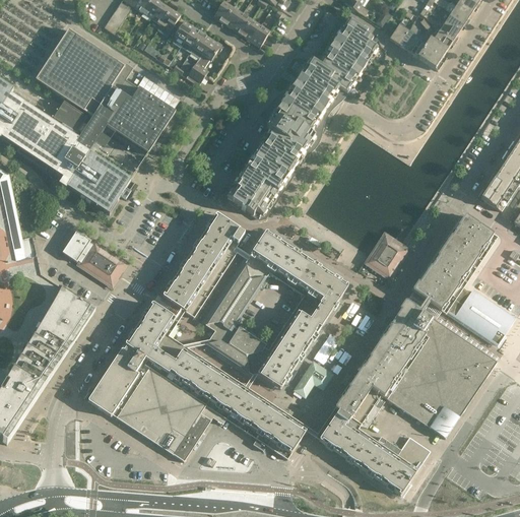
[(142,11),(149,0),(135,0),(132,5),(142,11)]
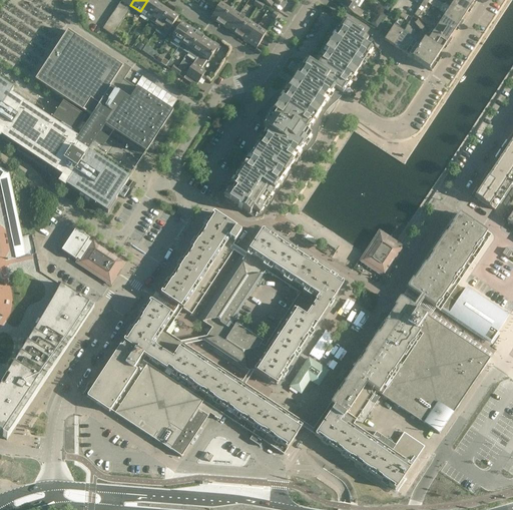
[(149,17),(159,2),(156,0),(147,0),(140,11),(149,17)]
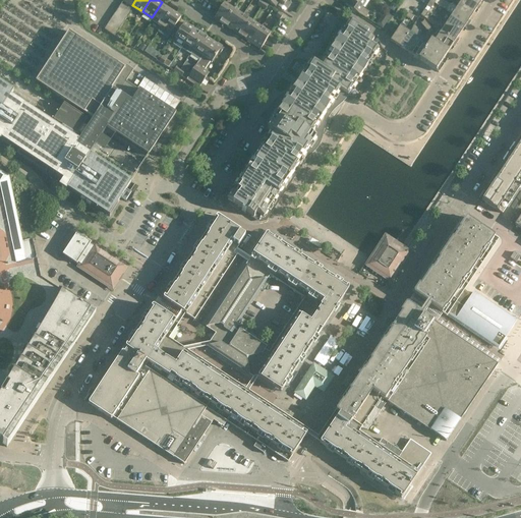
[(214,15),(223,22),(233,6),(224,0),(214,15)]
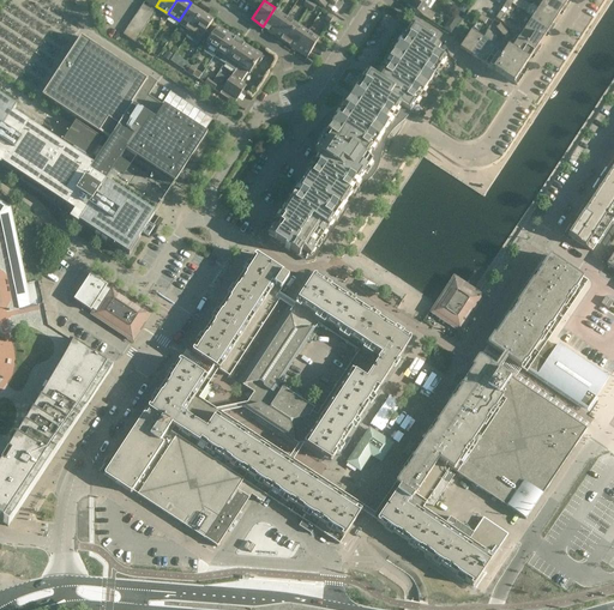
[(422,12),(429,0),(414,0),(410,5),(422,12)]
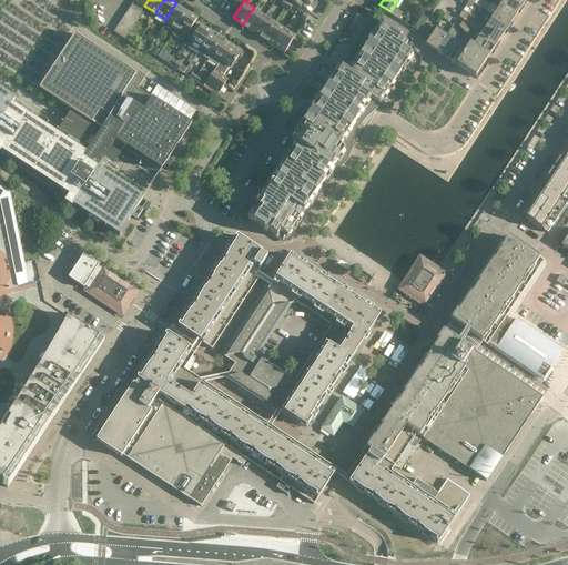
[(515,13),(518,9),(521,3),(517,0),(500,0),(499,2),(515,13)]
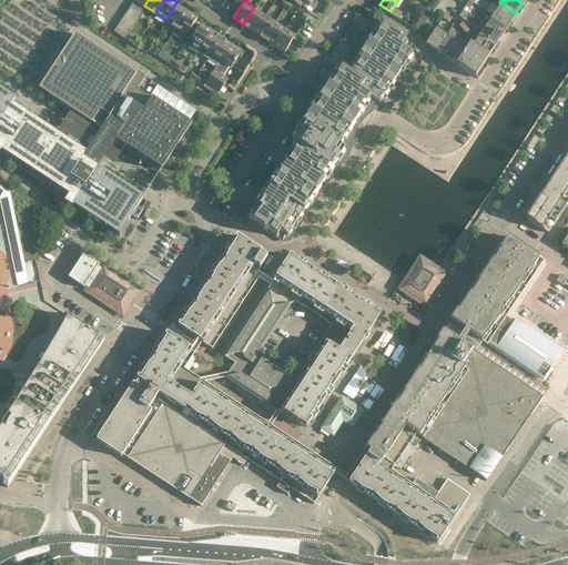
[(129,7),(140,14),(143,9),(132,1),(129,7)]
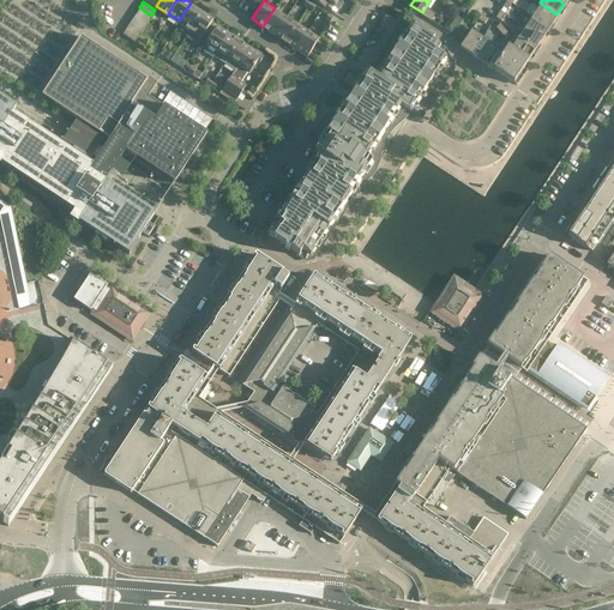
[(190,28),(202,10),(191,2),(179,20),(190,28)]
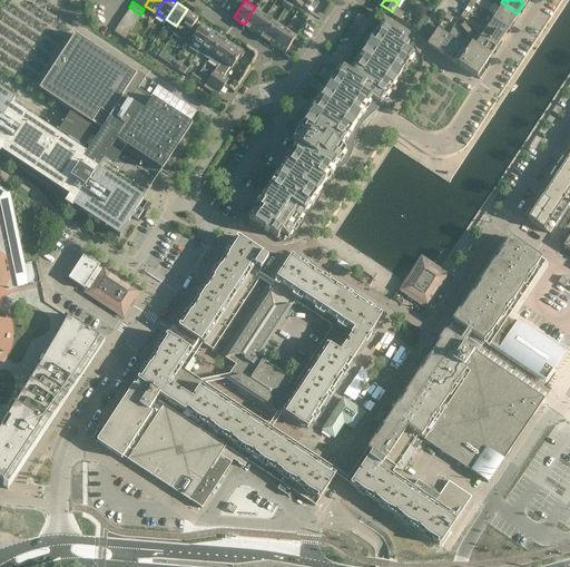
[(510,23),(514,18),(517,13),(501,2),(494,12),(510,23)]
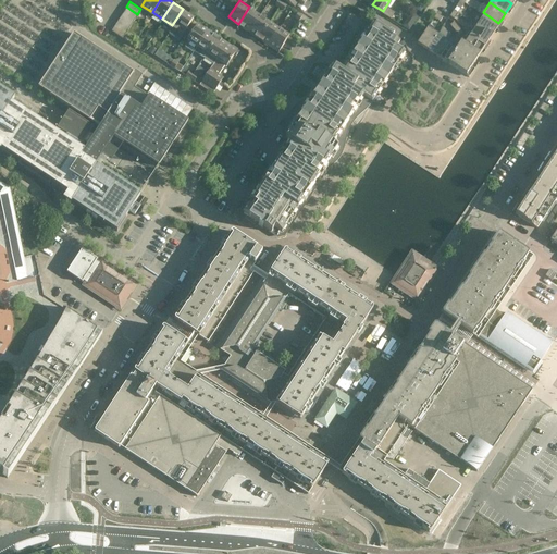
[(122,12),(133,20),(137,14),(126,7),(122,12)]
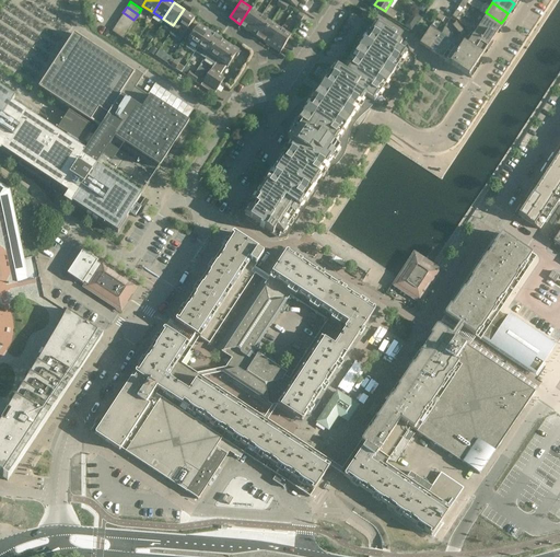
[(251,7),(240,24),(249,30),(260,13),(251,7)]
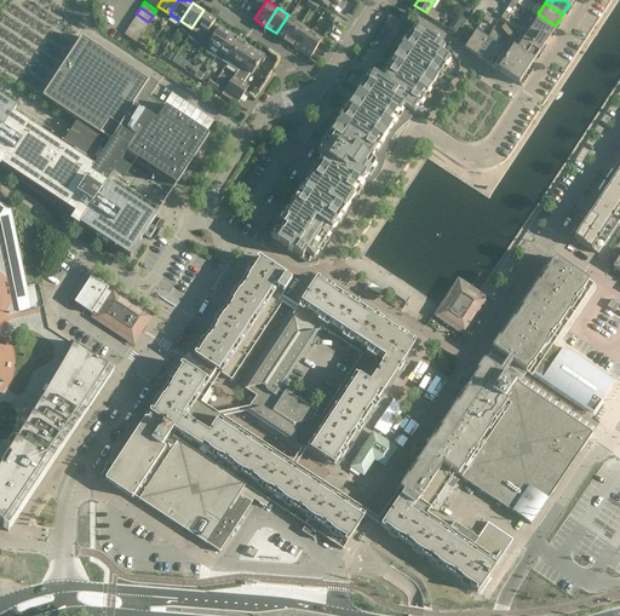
[(191,28),(188,34),(199,41),(202,35),(214,17),(204,10),(191,28)]
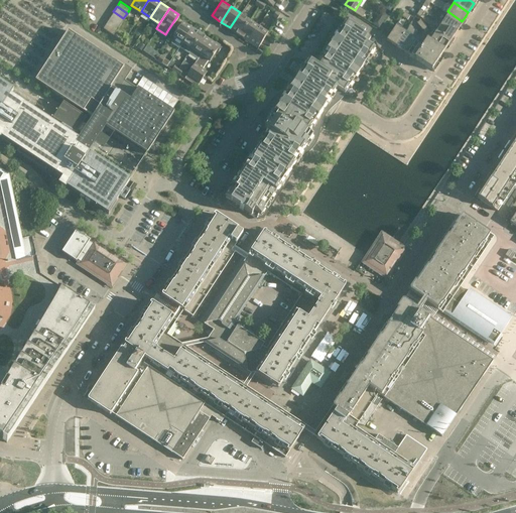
[(110,16),(120,23),(123,18),(113,11),(110,16)]
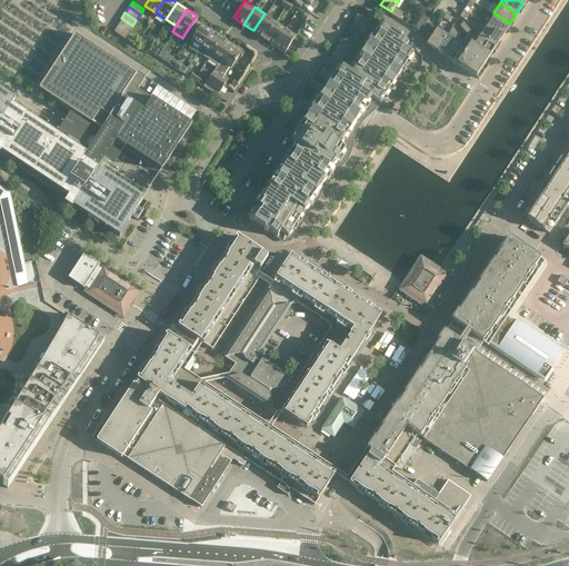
[(502,33),(506,29),(509,23),(493,12),(487,23),(502,33)]
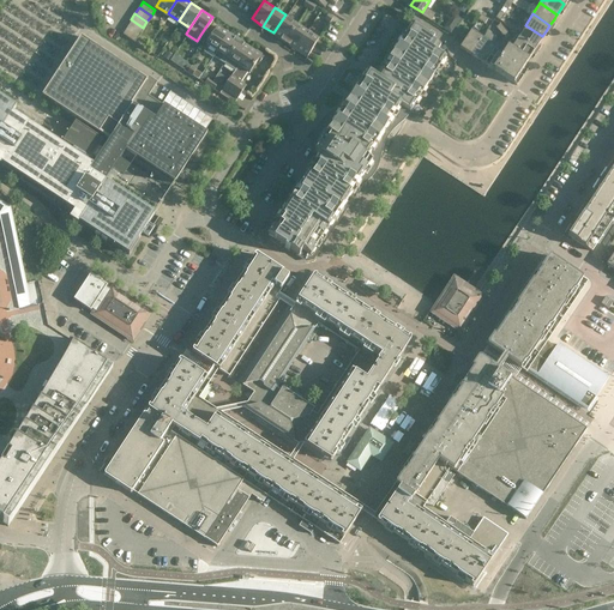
[(286,14),(274,32),(286,41),(296,22),(286,14)]
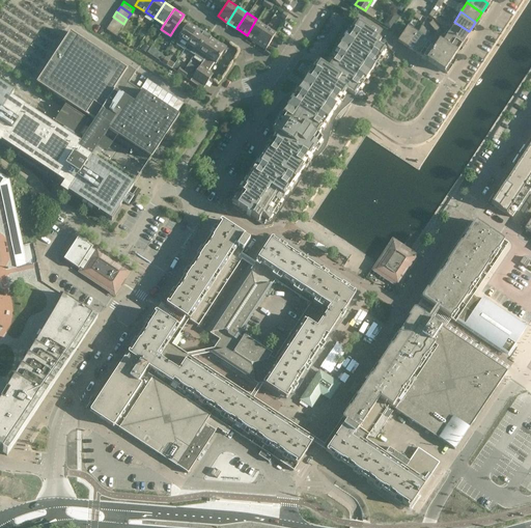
[(110,22),(120,29),(123,24),(113,17),(110,22)]
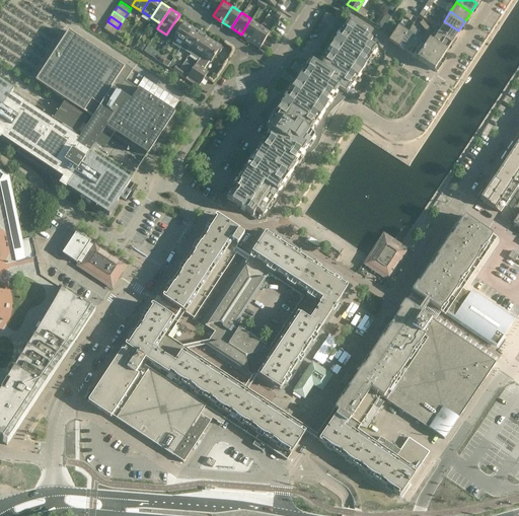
[(381,25),(385,19),(380,16),(377,17),(374,21),(381,25)]
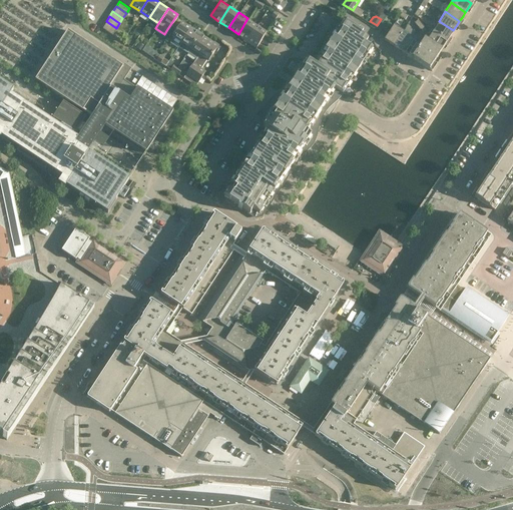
[(315,63),(307,57),(292,80),(292,81),(289,83),(288,84),(278,92),(274,96),(270,99),(269,100),(268,101),(267,102),(267,104),(266,105),(266,106),(265,107),(265,108),(265,110),(265,111),(265,112),(265,114),(265,115),(266,117),(267,119),(268,121),(266,125),(268,127),(223,193),(237,202),(237,204),(241,207),(241,206),(249,211),(252,206),(260,210),(297,153),(294,152),(297,148),(298,148),(299,148),(301,148),(302,148),(303,148),(305,147),(307,146),(308,145),(310,144),(311,142),(313,140),(314,138),(315,135),(316,134),(316,132),(316,131),(317,130),(317,128),(317,127),(318,124),(318,121),(319,119),(319,117),(320,116),(320,114),(321,112),(322,111),(323,109),(324,108),(326,106),(328,104),(331,102),(333,100),(335,98),(337,97),(339,95),(340,93),(342,90),(343,91),(372,46),(365,41),(368,36),(361,31),(363,29),(359,27),(344,18),(315,63)]
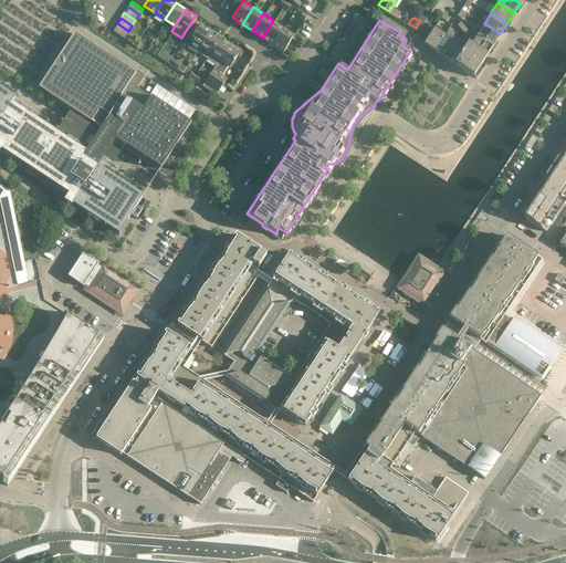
[(273,20),(263,38),(272,43),(283,27),(273,20)]
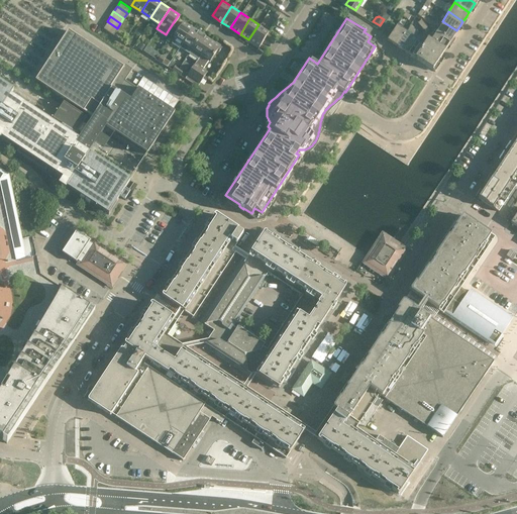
[(179,46),(183,41),(193,25),(183,19),(173,34),(175,36),(172,41),(179,46)]
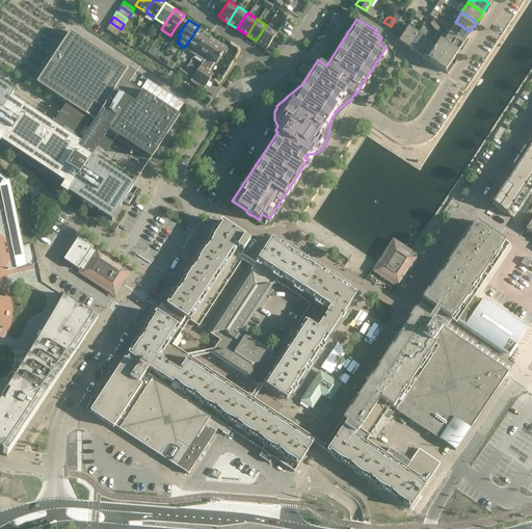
[(116,34),(121,29),(110,22),(106,27),(116,34)]
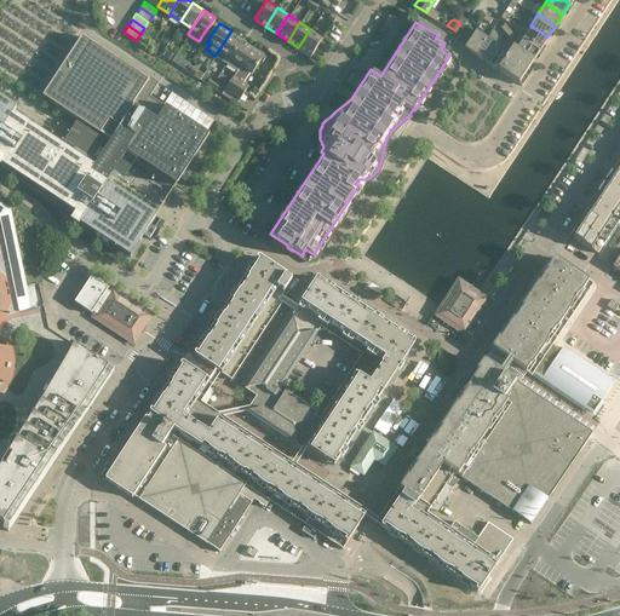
[(540,47),(545,41),(547,36),(530,26),(523,36),(540,47)]
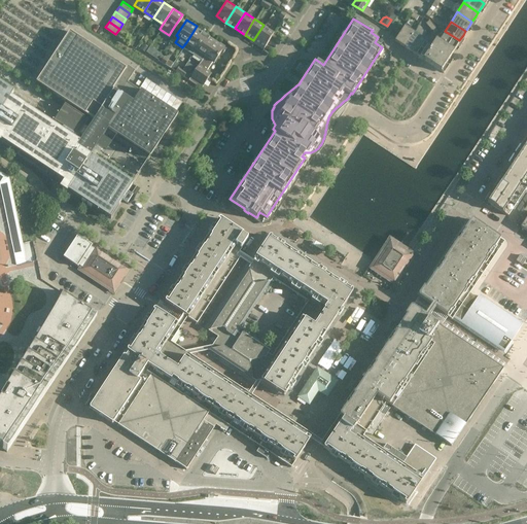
[(405,24),(394,38),(403,44),(414,30),(405,24)]
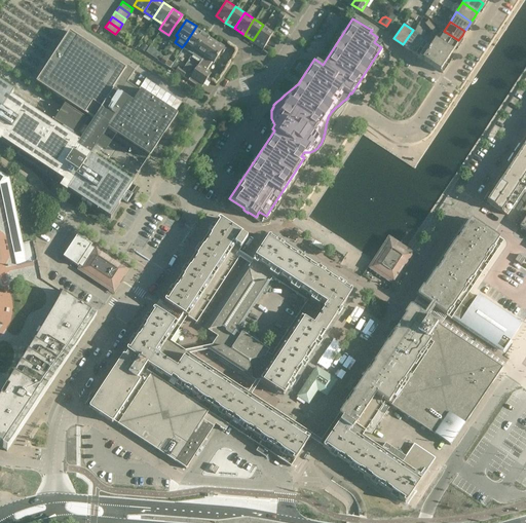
[(263,25),(253,40),(263,47),(273,31),(263,25)]
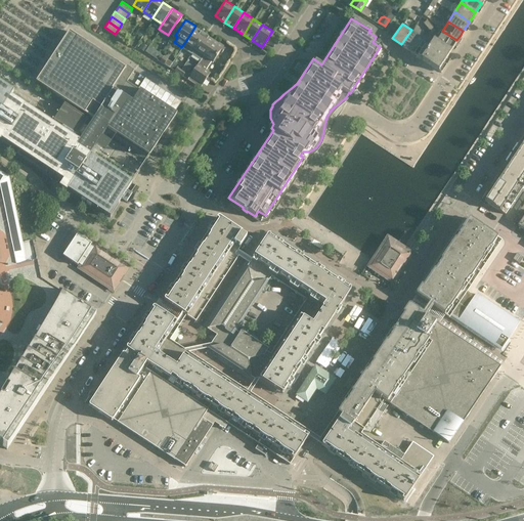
[(195,26),(185,42),(181,47),(191,53),(191,52),(194,48),(205,32),(195,26)]
